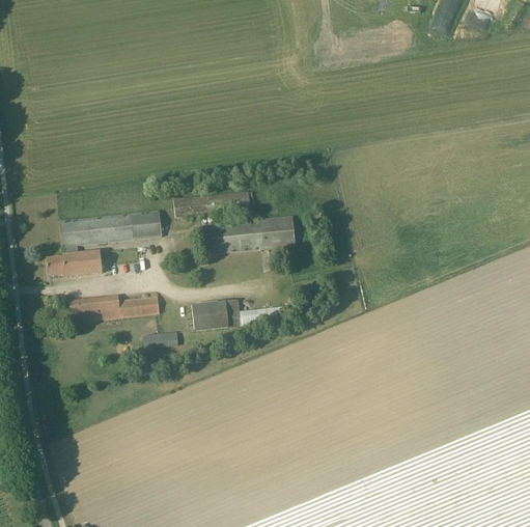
[(442,0),(433,25),(447,31),(456,8),(459,0),(442,0)]
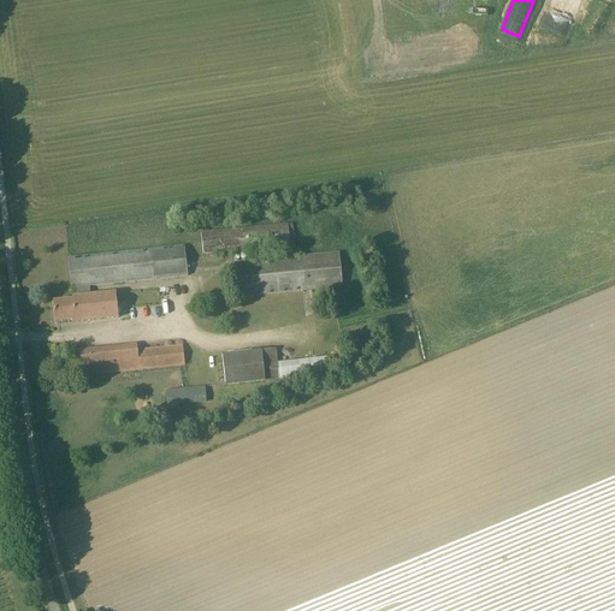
[(289,221),(201,229),(203,249),(291,242),(289,221)]
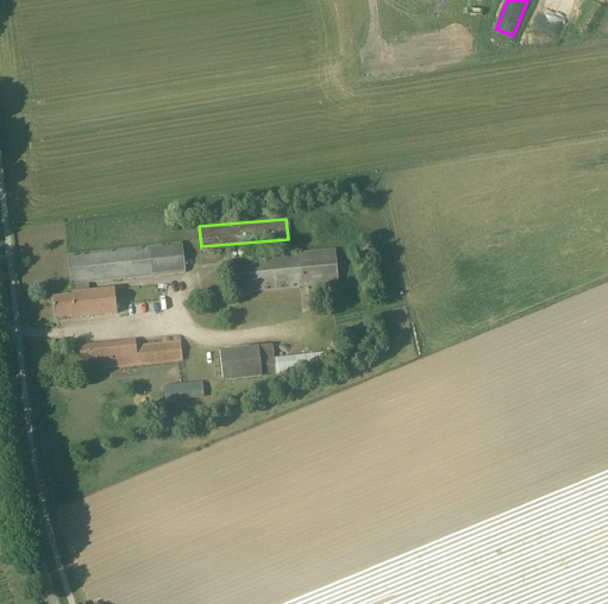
[(185,268),(181,239),(67,251),(69,281),(75,280),(76,289),(70,290),(71,293),(52,294),(54,314),(70,312),(70,314),(117,309),(113,285),(88,288),(87,278),(185,268)]
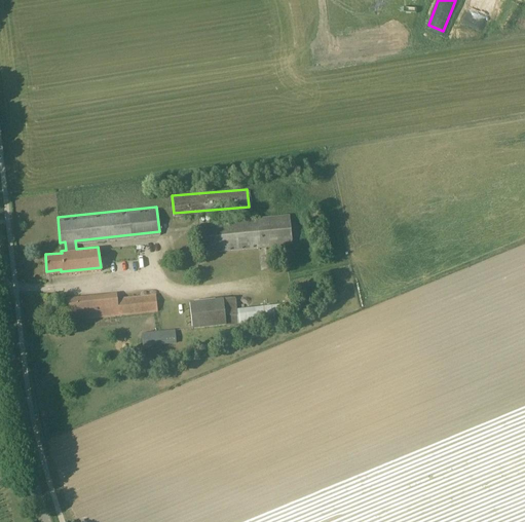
[(290,213),(200,221),(203,250),(265,244),(291,241),(290,213)]
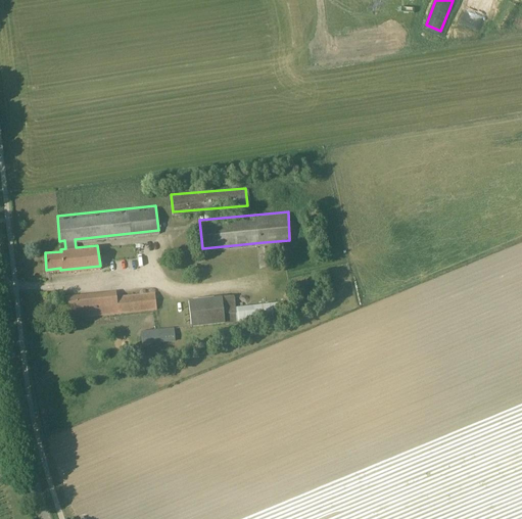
[(155,289),(116,293),(116,289),(63,294),(65,317),(80,316),(80,314),(156,305),(155,289)]
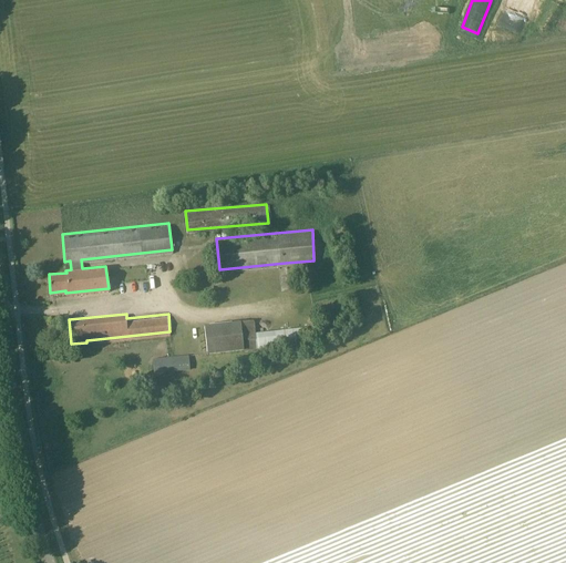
[(257,346),(255,331),(254,319),(205,324),(208,351),(257,346)]
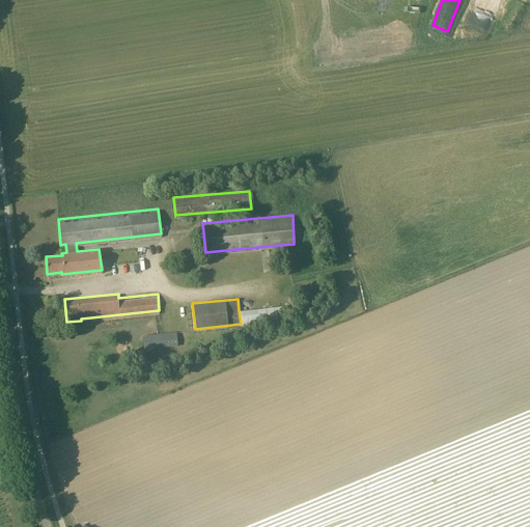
[(304,299),(295,303),(298,312),(308,309),(304,299)]
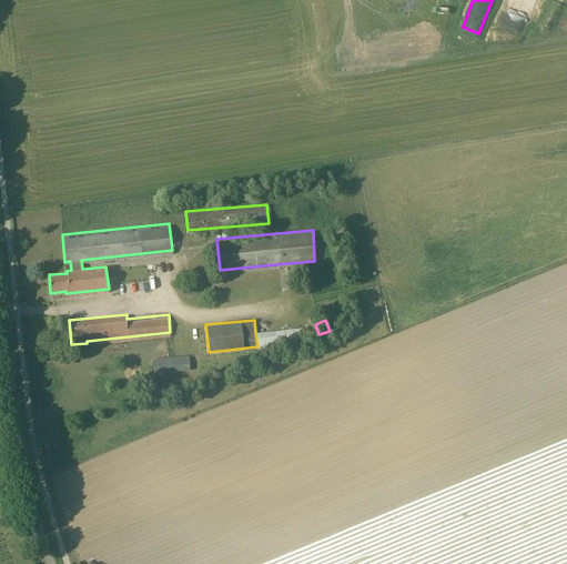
[(188,353),(154,358),(155,372),(191,368),(188,353)]
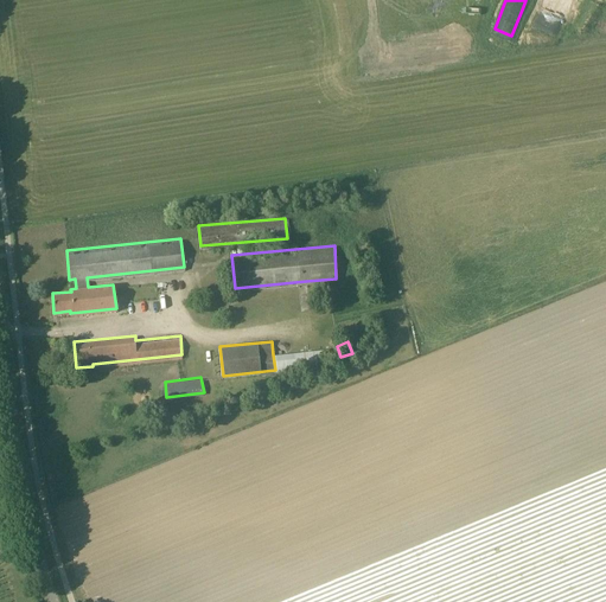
All buildings are outlined.
